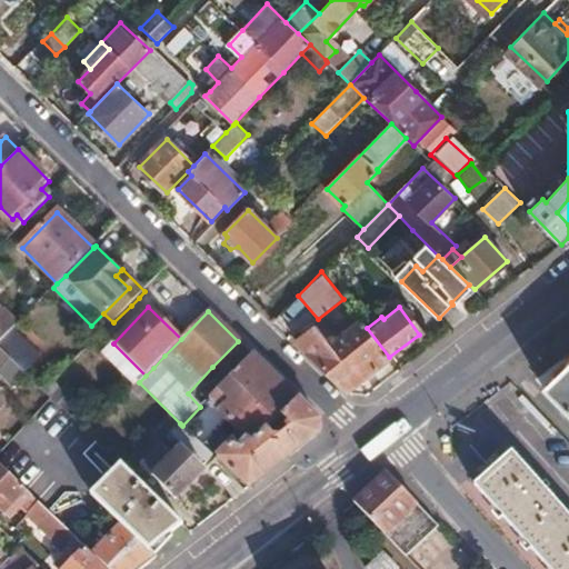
[(0,341),(8,333),(16,326),(3,312),(0,315),(0,341)]
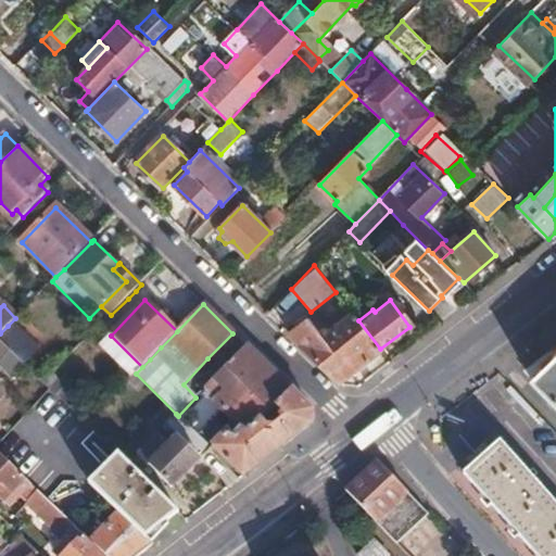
[(308,318),(291,333),(341,381),(380,349),(358,320),(353,314),(329,333),(324,328),(320,331),(308,318)]
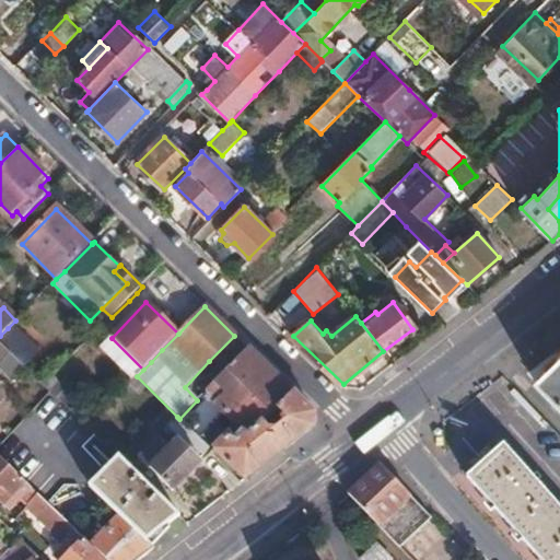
[(8,328),(0,336),(0,343),(1,346),(11,354),(20,363),(31,351),(8,328)]
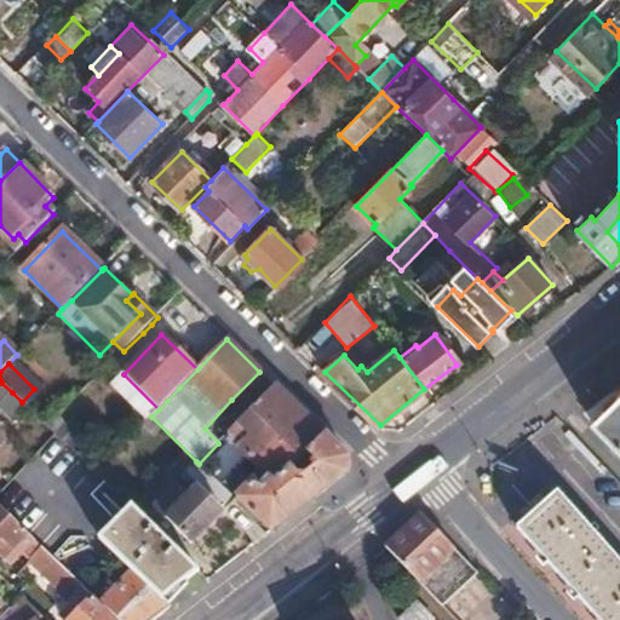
[(0,380),(0,406),(12,392),(1,383),(0,380)]
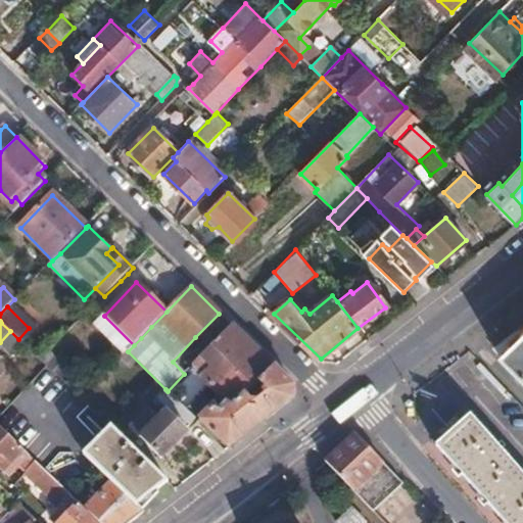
[(291,398),(293,384),(284,375),(232,326),(184,374),(168,391),(197,421),(211,435),(227,448),(239,439),(269,416),(291,398)]
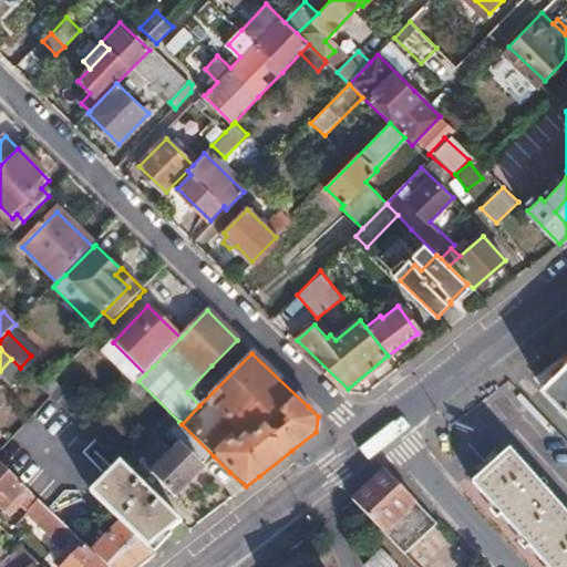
[(11,359),(0,371),(0,372),(12,385),(26,373),(21,369),(20,368),(11,359)]
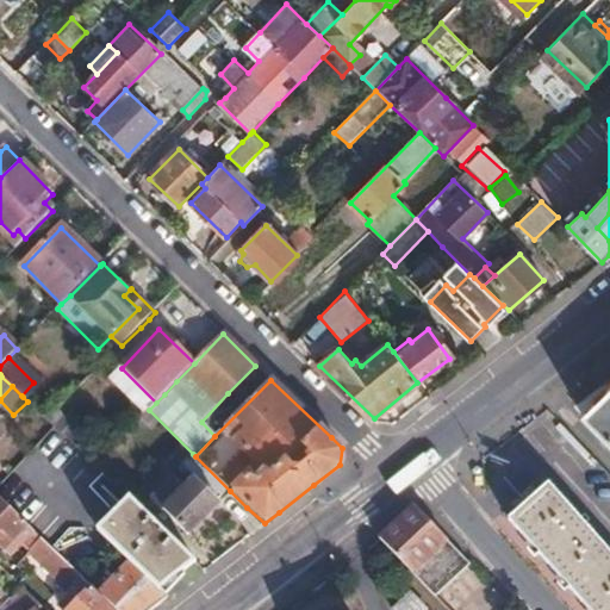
[(609,386),(583,414),(609,441),(609,386)]
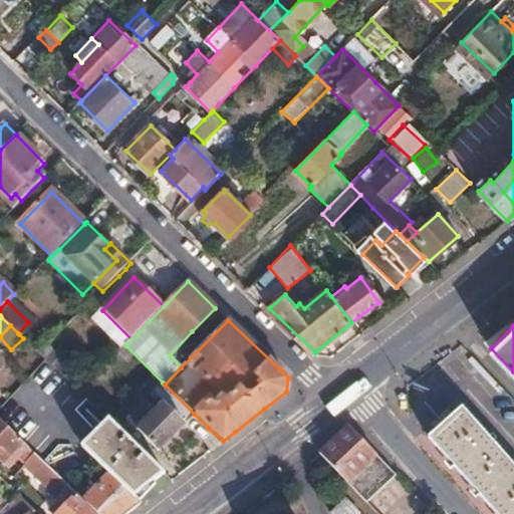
[(60,360),(53,368),(63,377),(71,369),(60,360)]
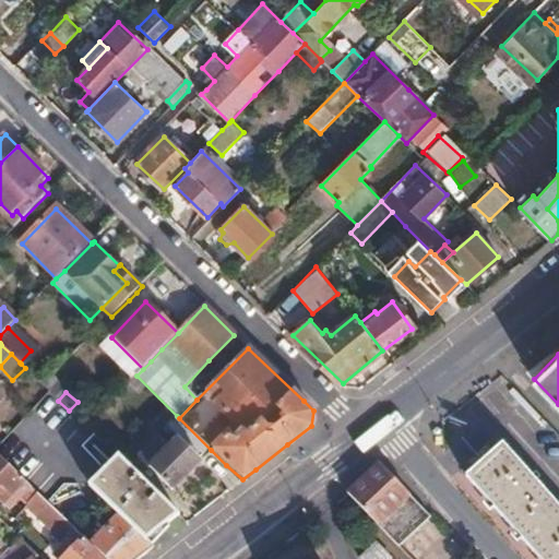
[(94,418),(78,402),(69,411),(86,427),(94,418)]
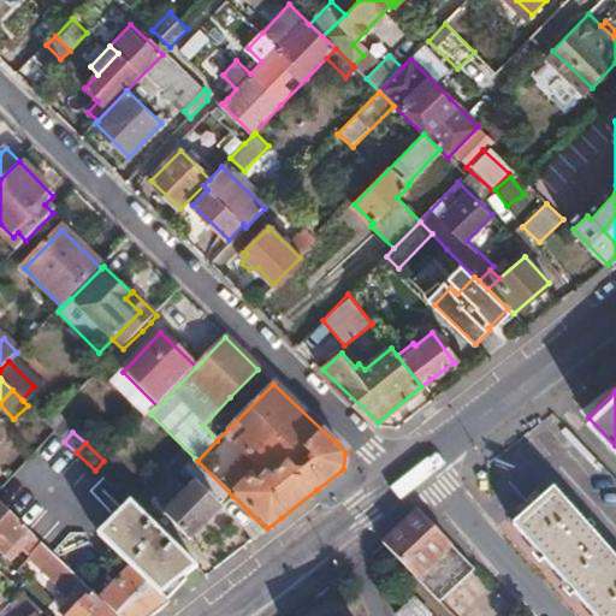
[(197,461),(195,458),(183,469),(196,484),(185,495),(173,484),(154,504),(190,539),(232,496),(197,461)]
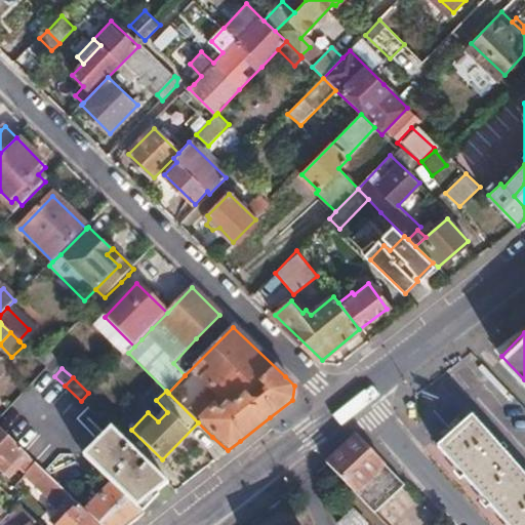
[(473,416),(439,446),(484,497),(509,524),(524,524),(524,474),(517,466),(473,416)]
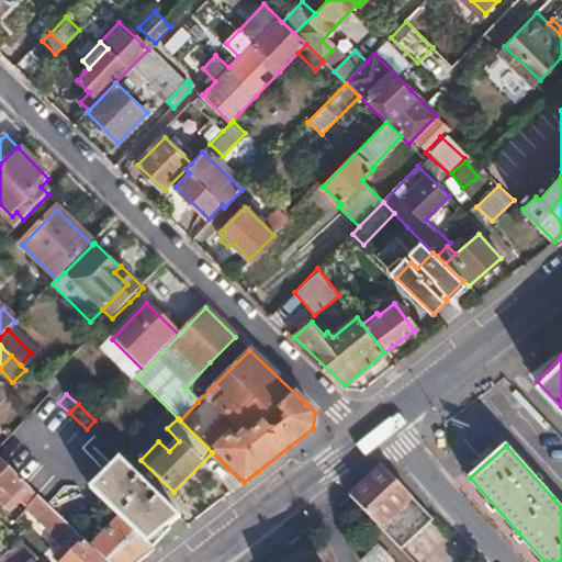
[(0,459),(0,503),(1,505),(6,502),(13,508),(32,491),(0,459)]
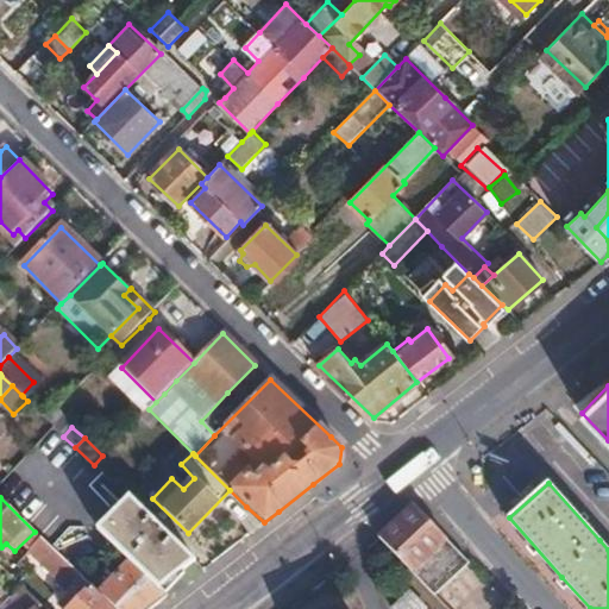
[(194,563),(130,498),(114,514),(99,531),(130,560),(108,581),(104,578),(99,584),(102,588),(98,591),(114,608),(152,608),(167,598),(159,590),(177,576),(194,563)]
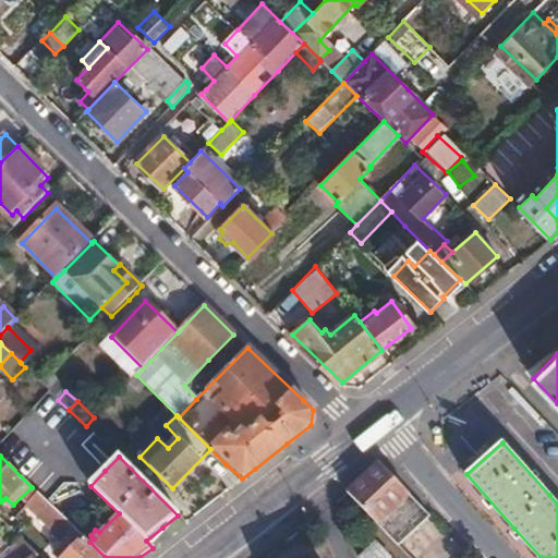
[(383,464),(348,490),(374,518),(401,546),(432,516),(412,495),(383,464)]
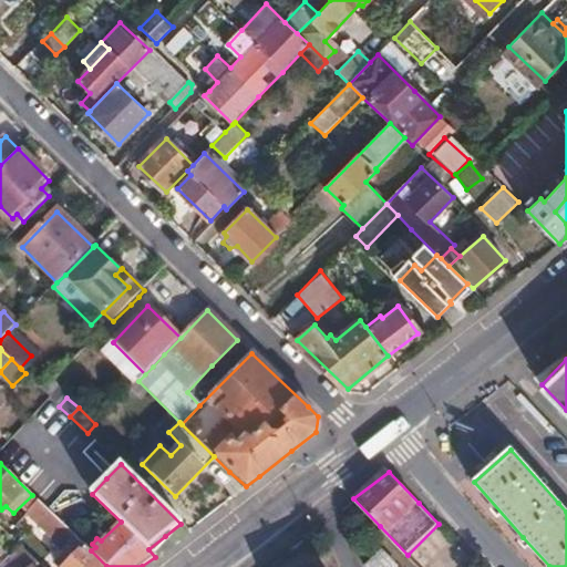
[(37,500),(24,512),(62,547),(73,534),(37,500)]
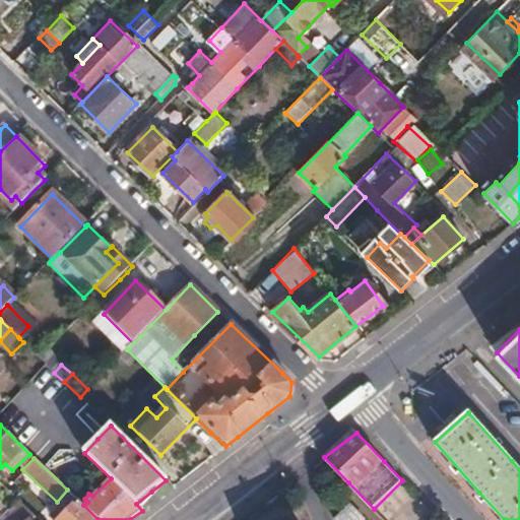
[(0,518),(0,519),(28,519),(27,518),(31,514),(17,501),(7,512),(0,518)]
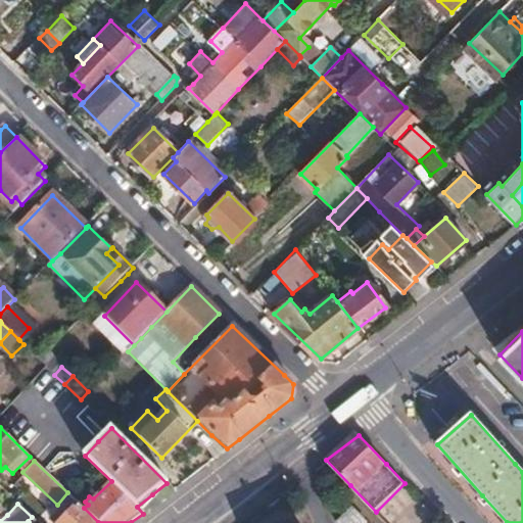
[(98,522),(84,508),(80,504),(59,522),(98,522)]
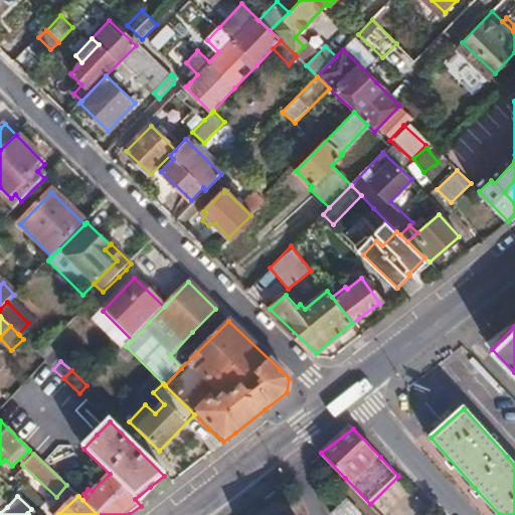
[(346,500),(333,513),(334,514),(360,514),(346,500)]
